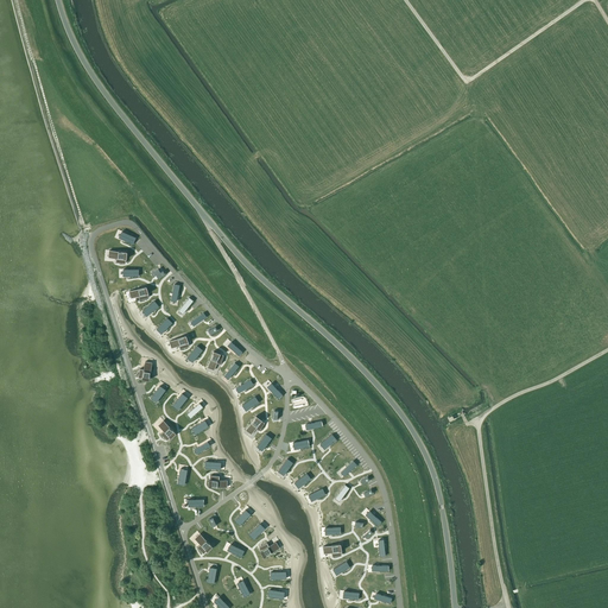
[(149,293),(147,286),(132,290),(133,297),(149,293)]
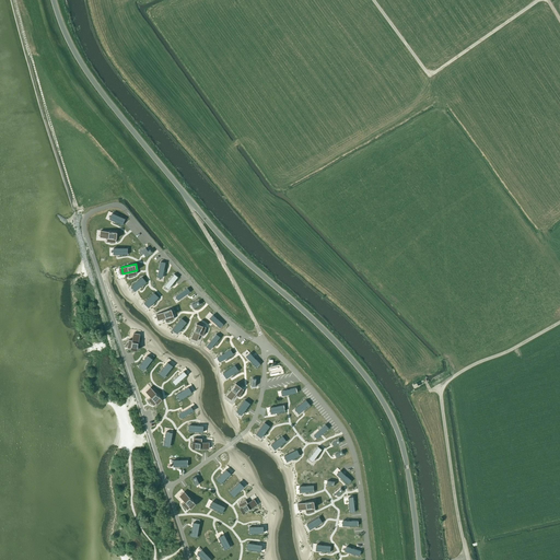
[(170,306),(156,314),(161,319),(173,312),(170,306)]
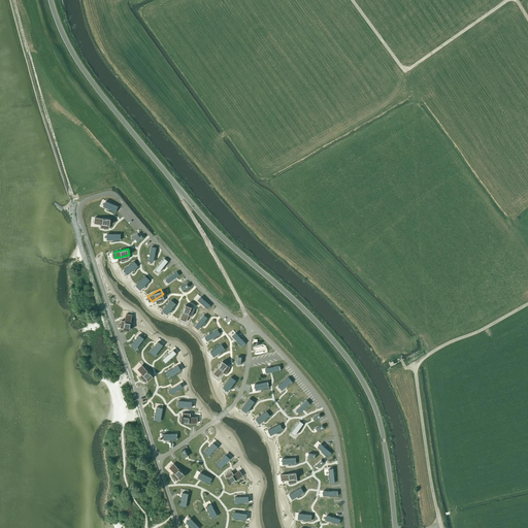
[(182,318),(188,321),(193,308),(188,306),(182,318)]
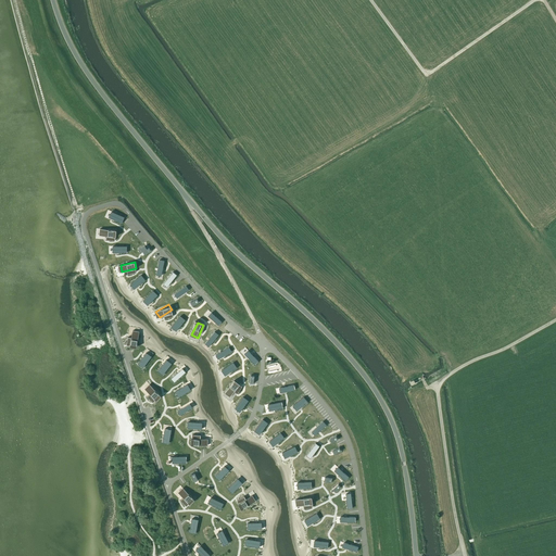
[(141,331),(135,330),(133,344),(138,345),(141,331)]
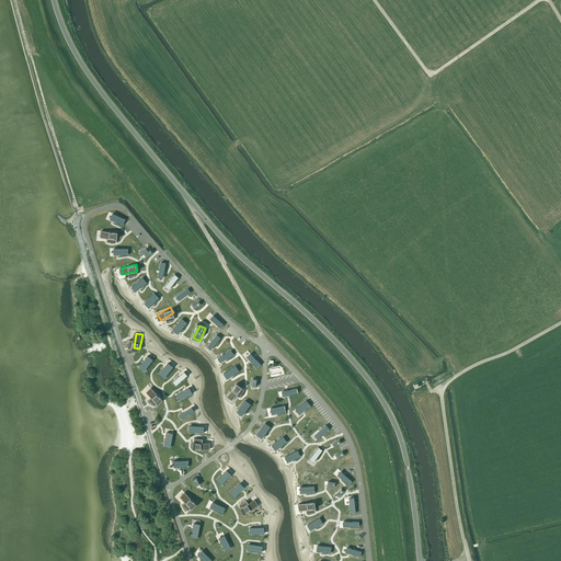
[(243,352),(222,357),(227,371),(247,366),(243,352)]
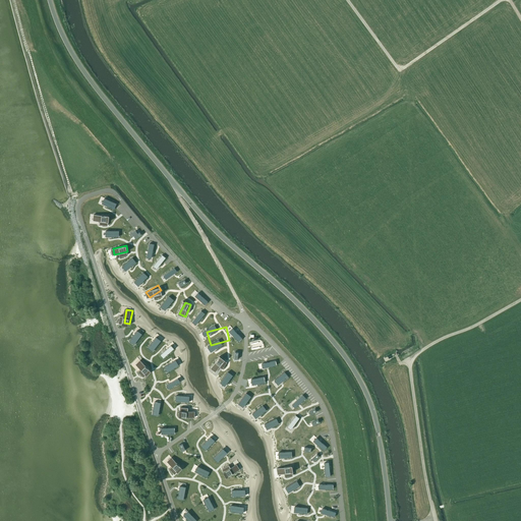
[(251,343),(254,349),(262,346),(258,340),(251,343)]
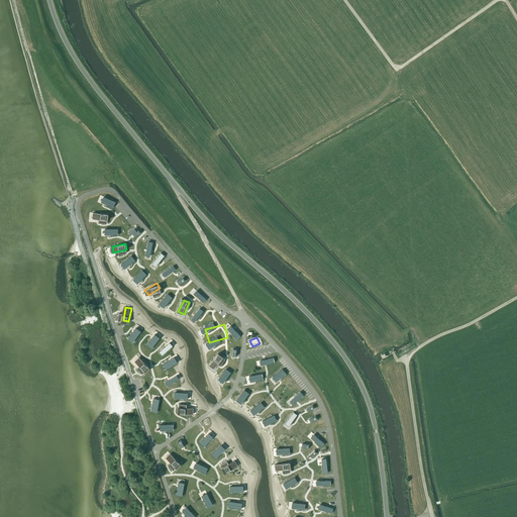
[(223,356),(218,353),(211,365),(216,368),(223,356)]
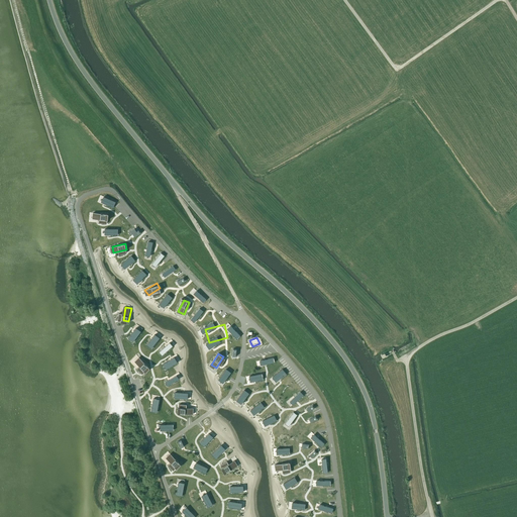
[(245,354),(240,358),(244,363),(249,358),(245,354)]
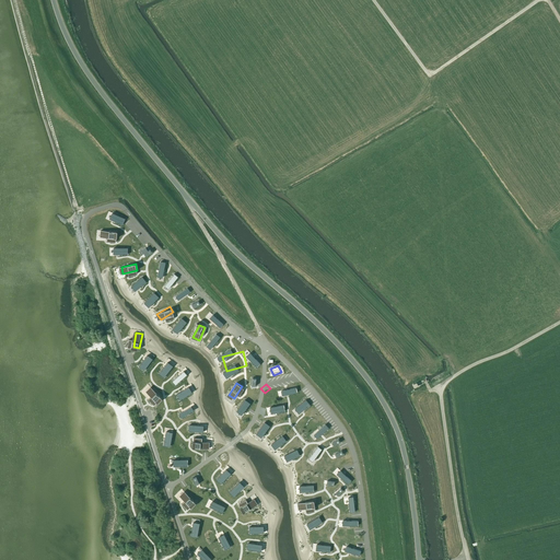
[(162,398),(152,387),(148,392),(158,403),(162,398)]
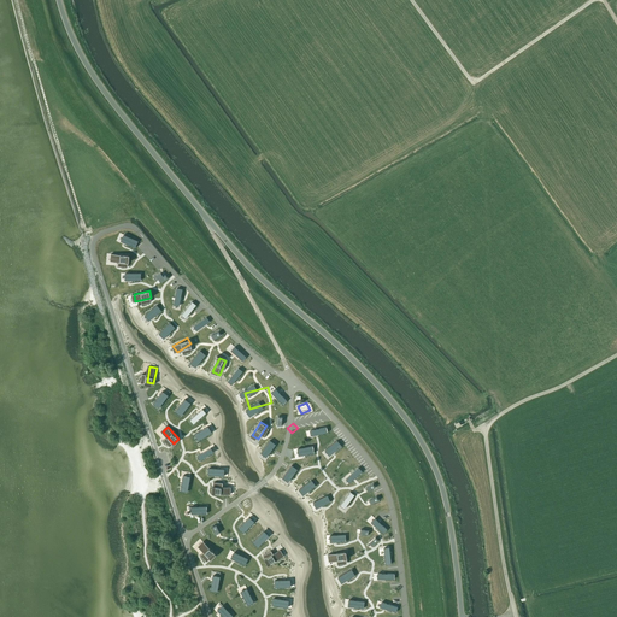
[(295,435),(299,441),(306,438),(301,430),(295,435)]
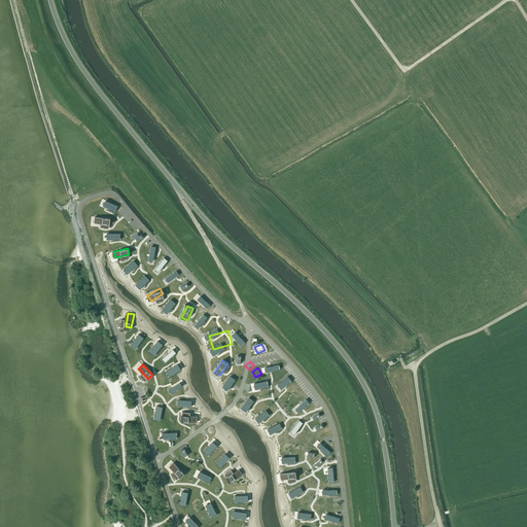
[(307,409),(310,415),(317,412),(314,406),(307,409)]
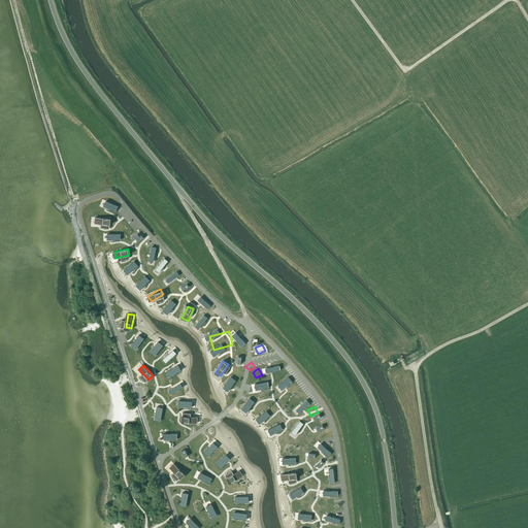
[(185,473),(175,463),(170,468),(180,477),(185,473)]
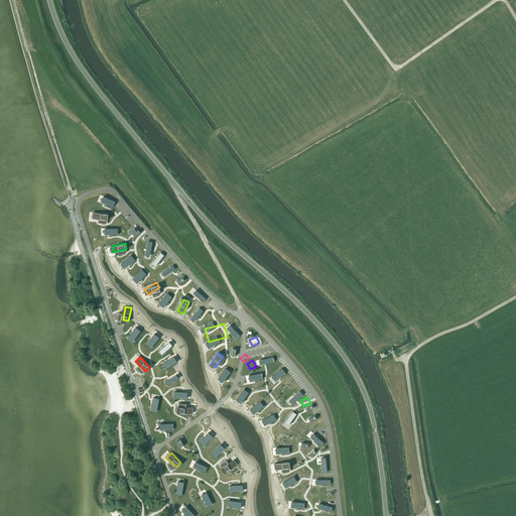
[(237,465),(234,460),(223,467),(226,472),(237,465)]
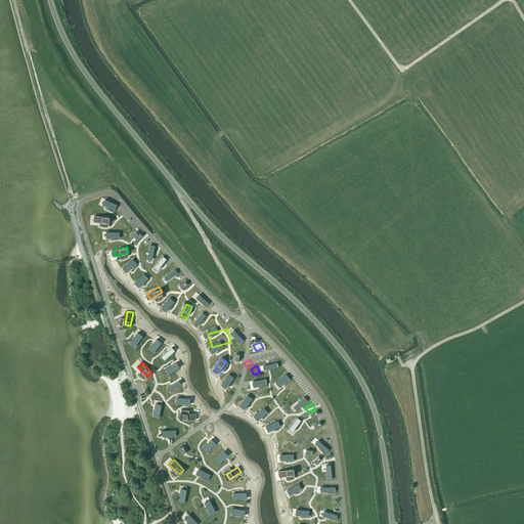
[(323,495),(332,495),(332,491),(320,491),(320,503),(323,503),(323,495)]
